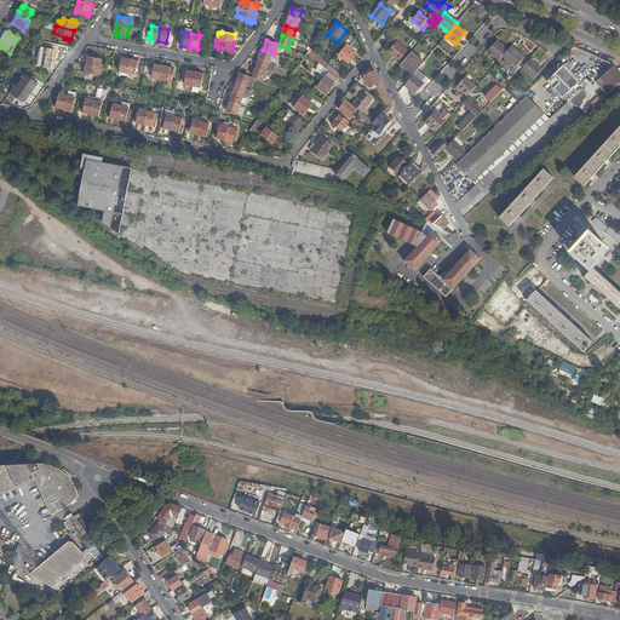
[(389,51),(400,61),(409,50),(397,41),(389,51)]
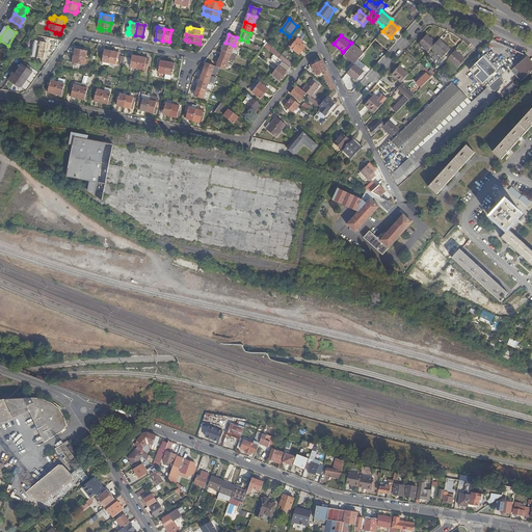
[(419,44),(428,52),(431,48),(435,44),(427,35),(419,44)]
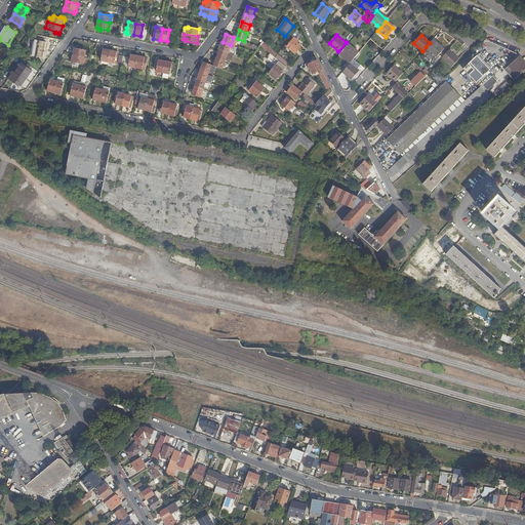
[(297,41),(292,36),(285,46),(286,47),(295,54),(301,47),(295,42),(297,41)]
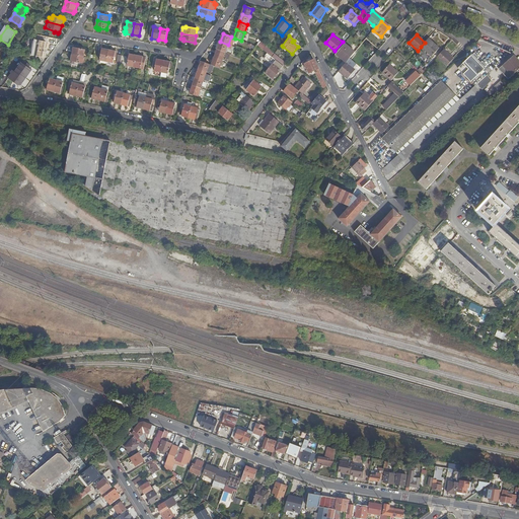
[(32,56),(43,58),(46,42),(34,40),(32,56)]
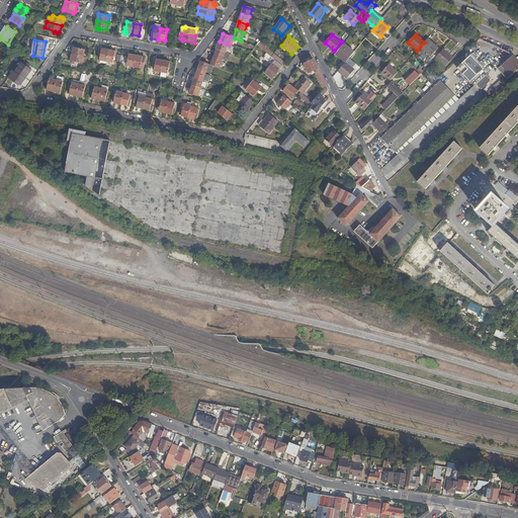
[(438,50),(427,39),(424,42),(420,47),(431,57),(438,50)]
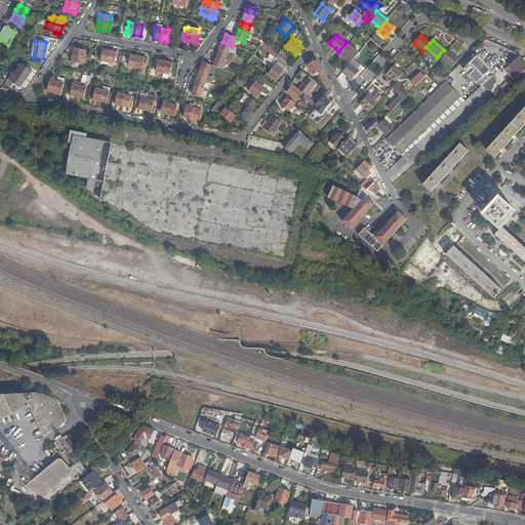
[(231,45),(223,42),(219,50),(228,53),(230,49),(231,45)]
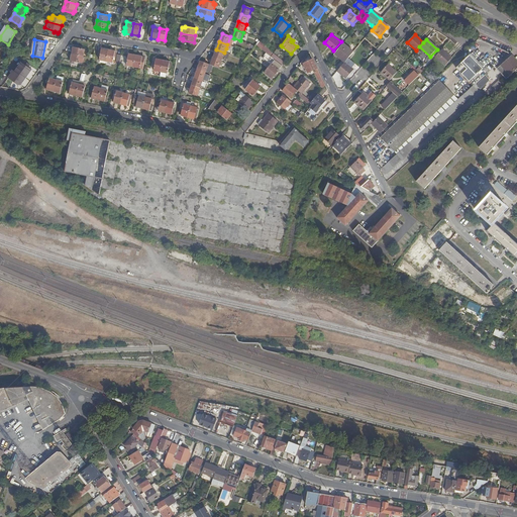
[(267,54),(271,58),(273,55),(267,49),(267,48),(263,45),(263,46),(259,43),(256,45),(267,54)]
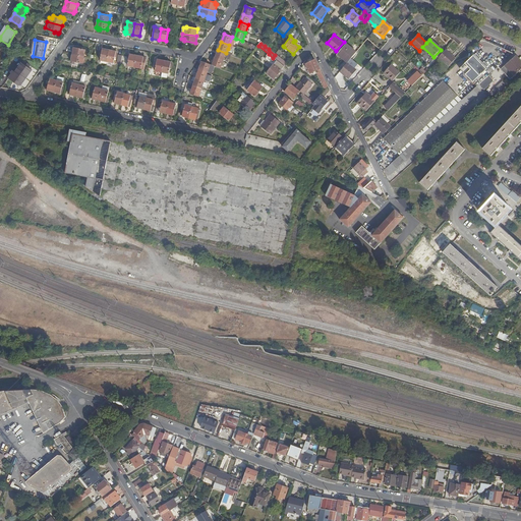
[(346,44),(338,54),(348,62),(356,52),(346,44)]
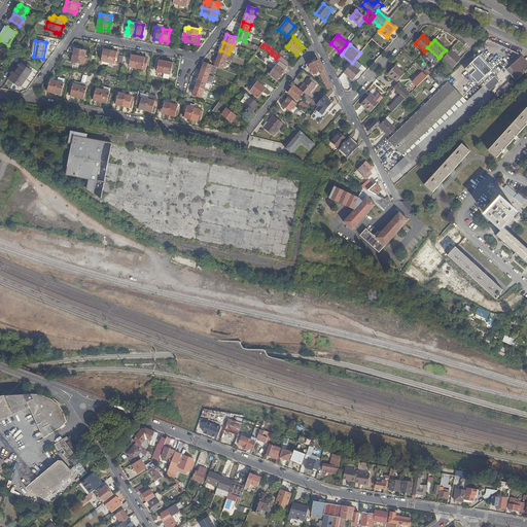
[(74,48),(73,56),(84,58),(86,51),(80,49),(80,47),(75,46),(75,48),(74,48)]
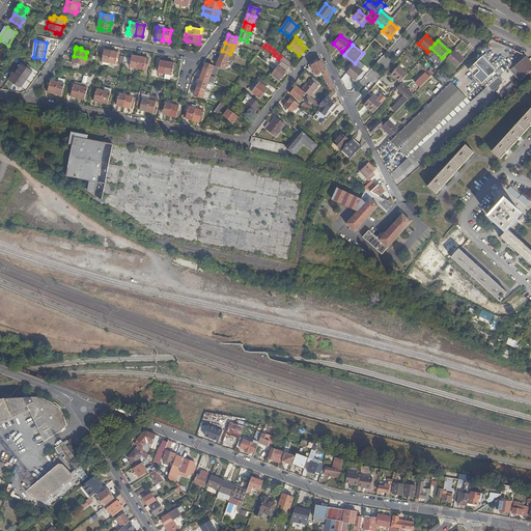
[(109,63),(111,52),(104,50),(104,51),(102,51),(102,55),(104,55),(102,61),(103,62),(109,63)]
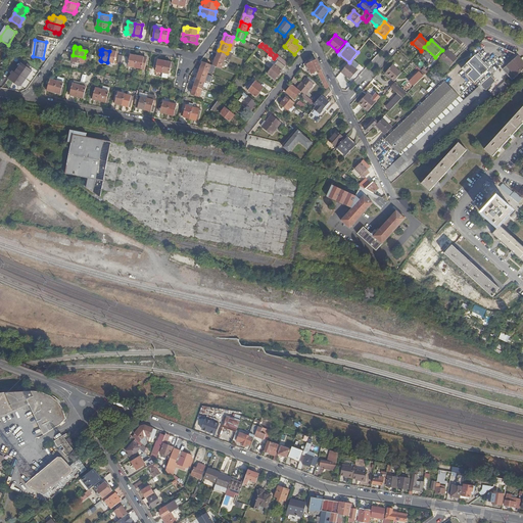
[(227,53),(219,50),(216,58),(224,61),(227,53)]
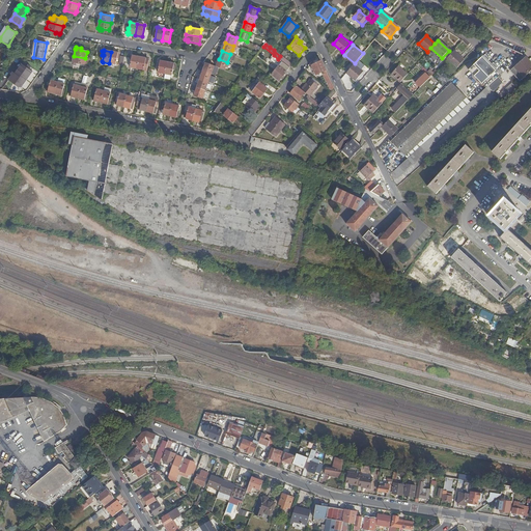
[(465,60),(454,51),(448,58),(457,67),(465,60)]
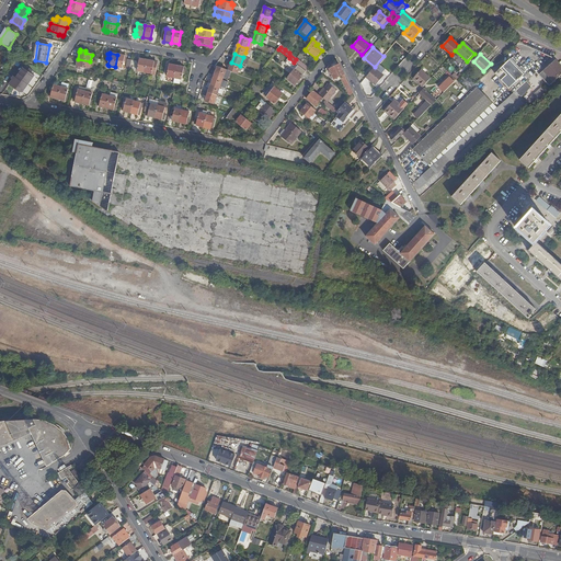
[(125,56),(117,55),(115,67),(123,68),(125,56)]
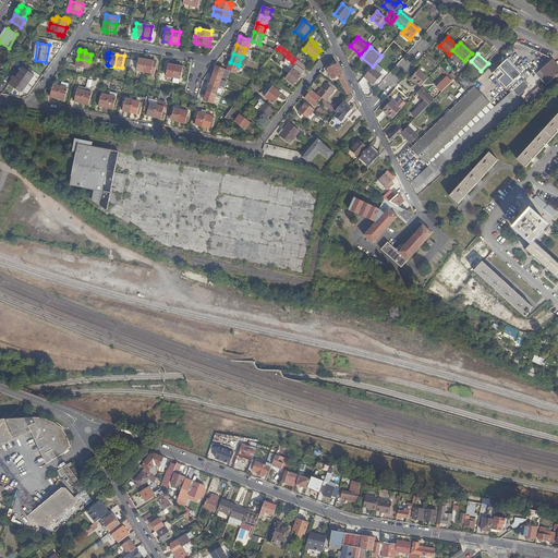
[(292,62),(288,58),(284,62),(293,70),(286,80),(293,85),(303,73),(304,72),(296,65),(292,62)]
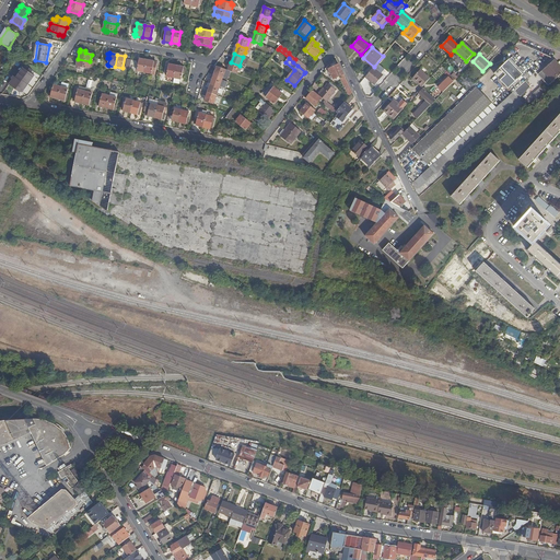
[(90,61),(78,59),(76,66),(89,69),(90,61)]
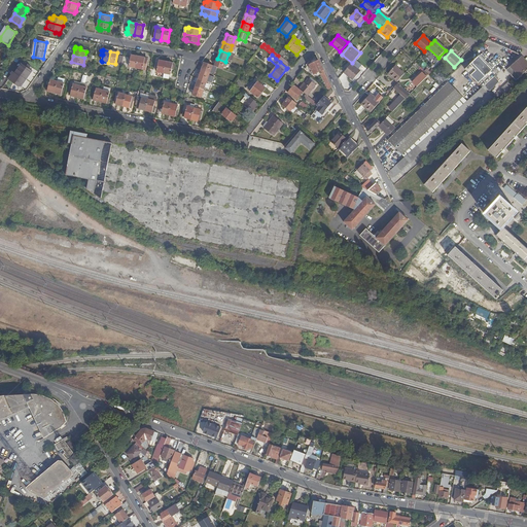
[(129,58),(124,57),(123,65),(129,66),(129,67),(130,67),(136,68),(138,57),(131,56),(131,59),(129,59),(129,58)]
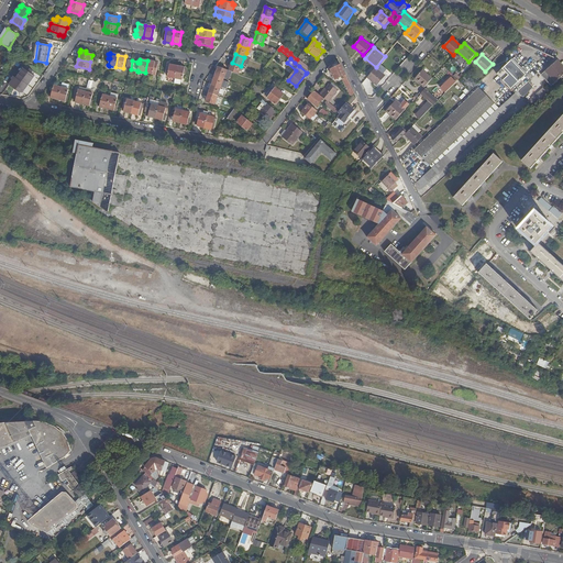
[(299,66),(307,73),(309,68),(297,59),(295,63),(299,66)]
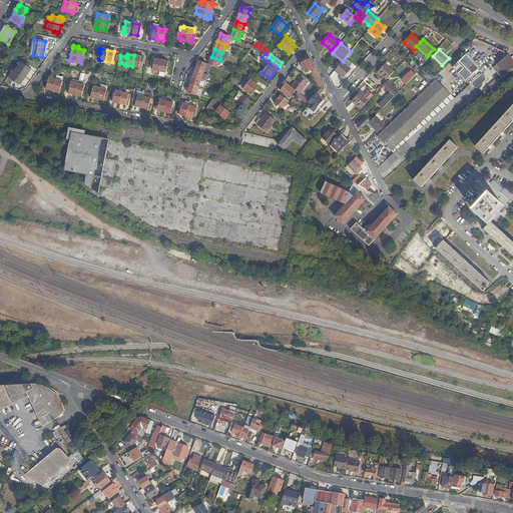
[(141,56),(134,55),(132,66),(137,67),(139,67),(141,56)]
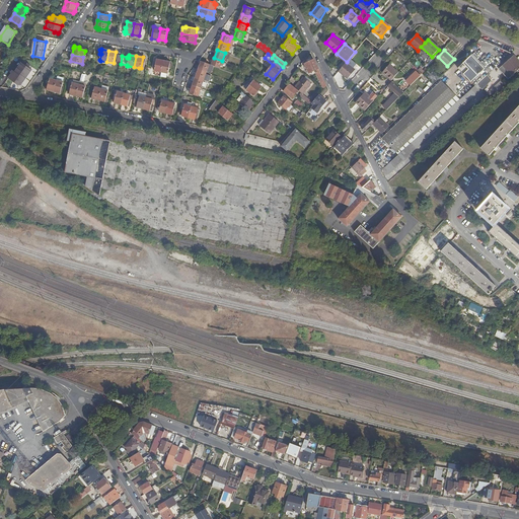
[(471,56),(458,69),(471,82),(485,69),(471,56)]
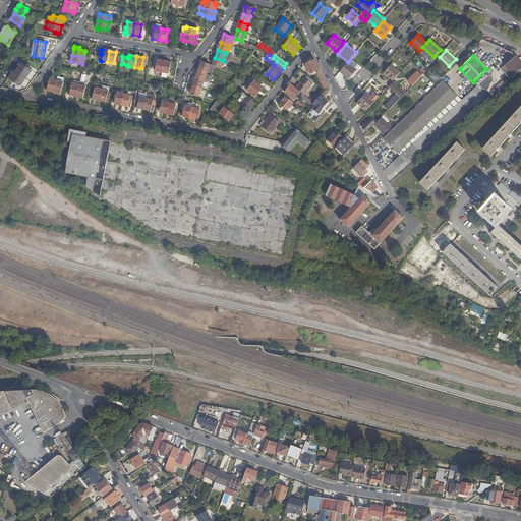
[(520,60),(517,56),(501,70),(510,80),(520,70),(520,60)]
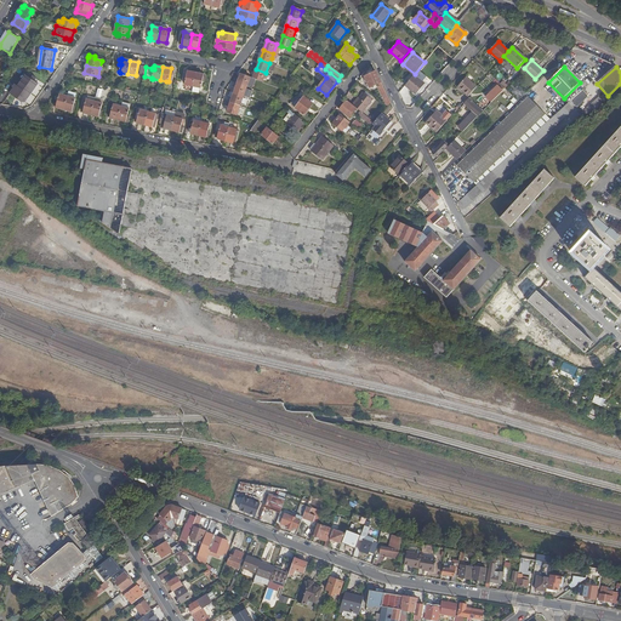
[(266,73),(256,69),(254,79),(256,80),(262,81),(266,73)]
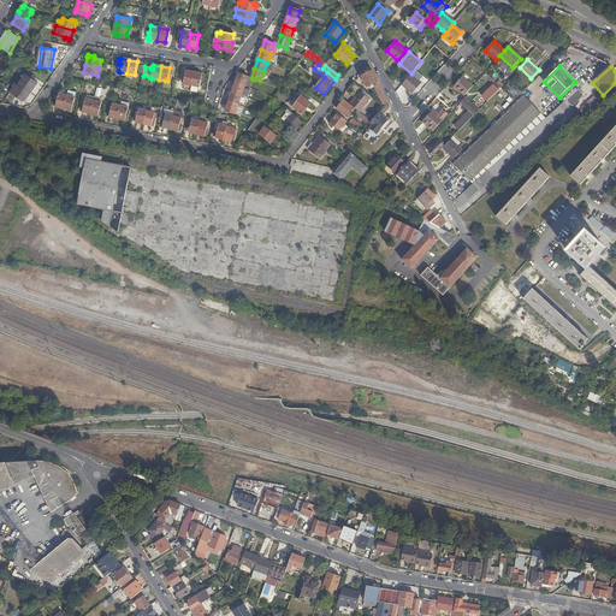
[(190,90),(194,72),(185,71),(185,72),(184,72),(183,75),(185,75),(182,89),(190,90)]
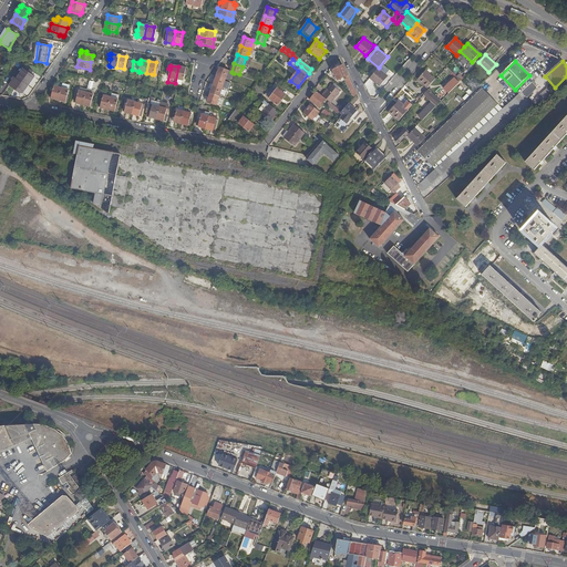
[(353,96),(357,94),(348,75),(343,65),(333,70),(338,81),(346,76),(347,79),(346,79),(353,96)]
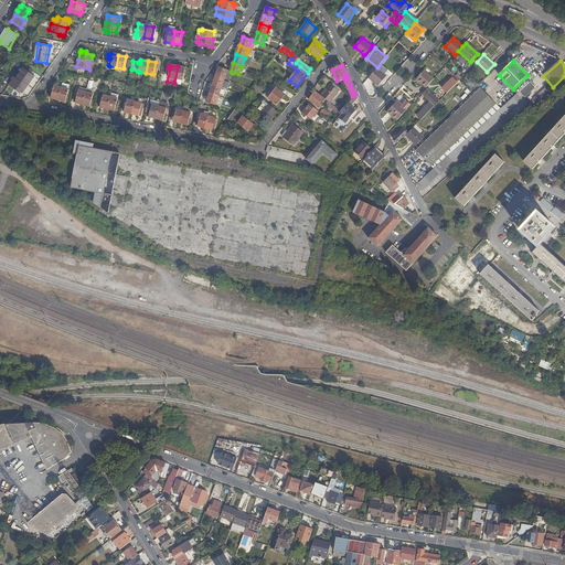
[(185,67),(178,66),(174,83),(182,84),(185,67)]
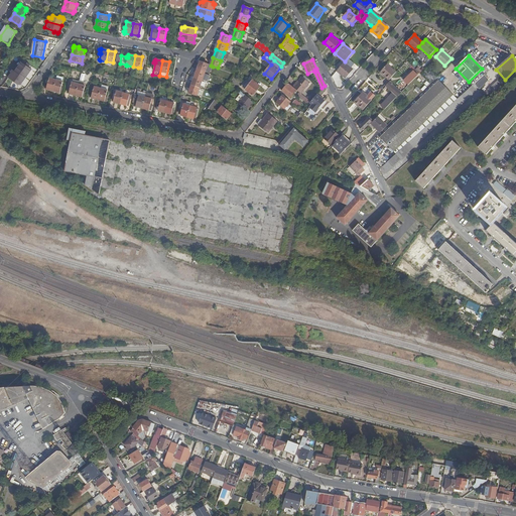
[(208,65),(200,61),(197,70),(205,73),(208,65)]
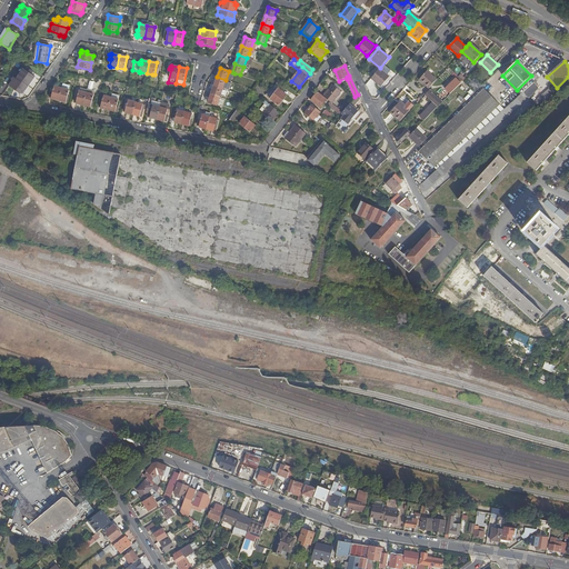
[(25,91),(35,77),(25,69),(15,81),(12,80),(9,86),(18,92),(21,89),(25,91)]
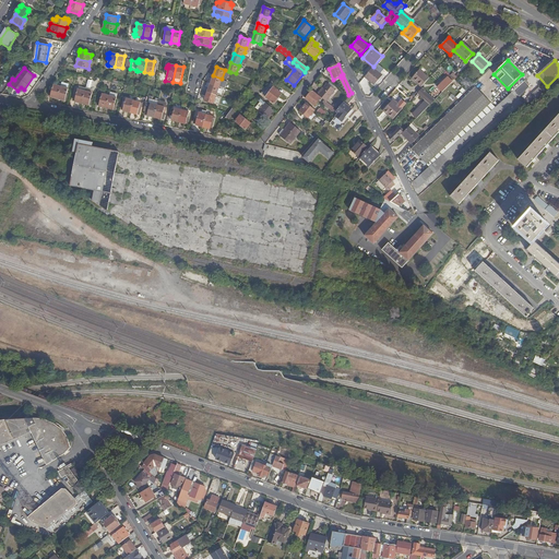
[(372,68),(365,78),(375,85),(382,76),(372,68)]
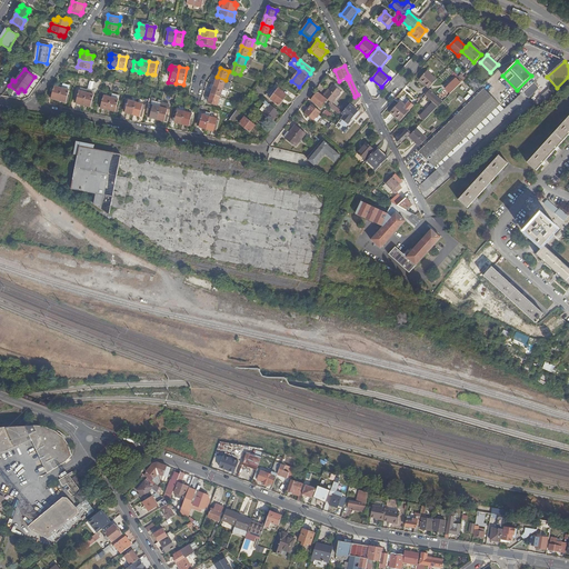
[(419,80),(429,89),(430,88),(437,79),(428,71),(419,80)]
